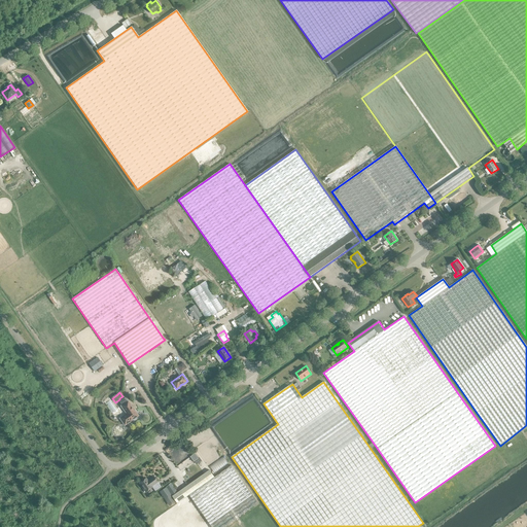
[(120,420),(124,424),(126,424),(135,418),(135,419),(139,416),(137,414),(133,409),(132,408),(132,407),(128,401),(127,401),(125,399),(124,399),(120,401),(120,402),(123,405),(120,406),(123,408),(124,410),(127,414),(121,418),(120,420)]
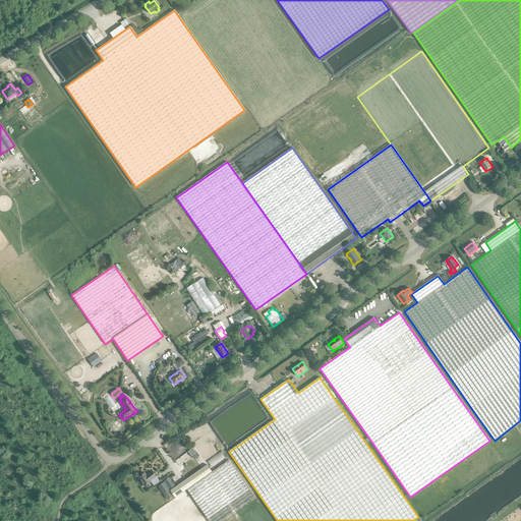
[(229,460),(213,471),(208,465),(170,491),(175,498),(187,489),(209,520),(222,520),(255,498),(229,460)]
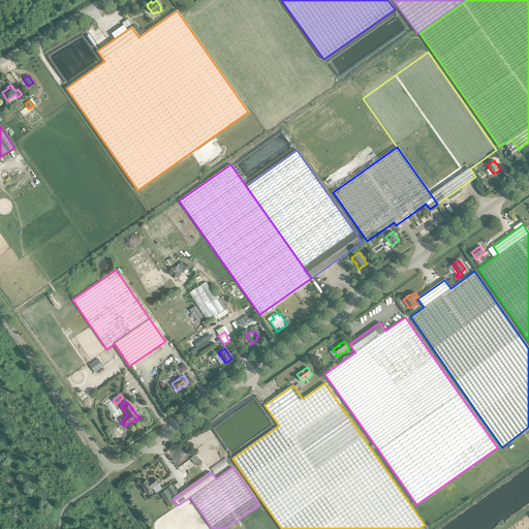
[(147,480),(139,485),(146,494),(153,489),(152,488),(158,484),(154,478),(149,483),(147,480)]
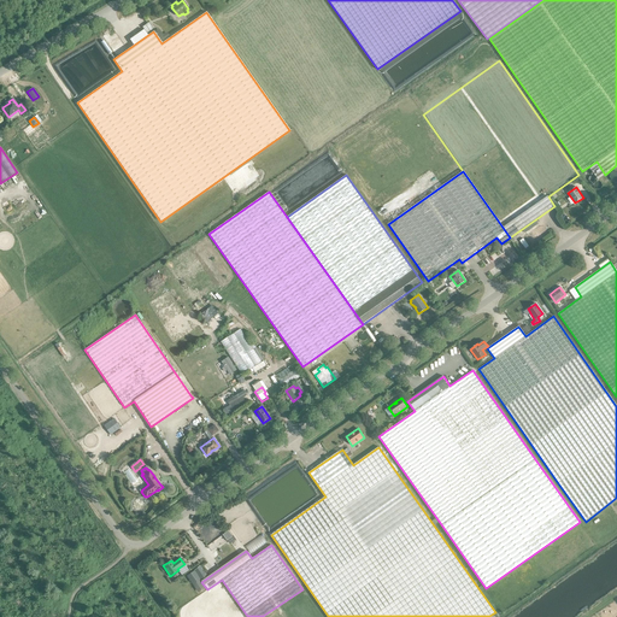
[(201,566),(195,571),(203,581),(209,577),(201,566)]
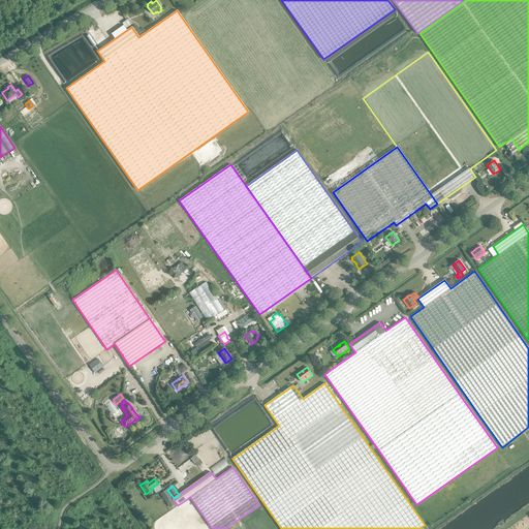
[(170,507),(176,503),(166,490),(161,494),(170,507)]
